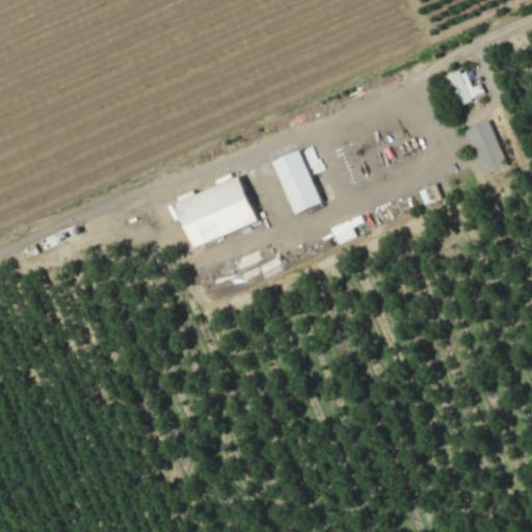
[(477,98),(463,68),(445,76),(459,106),(477,98)]
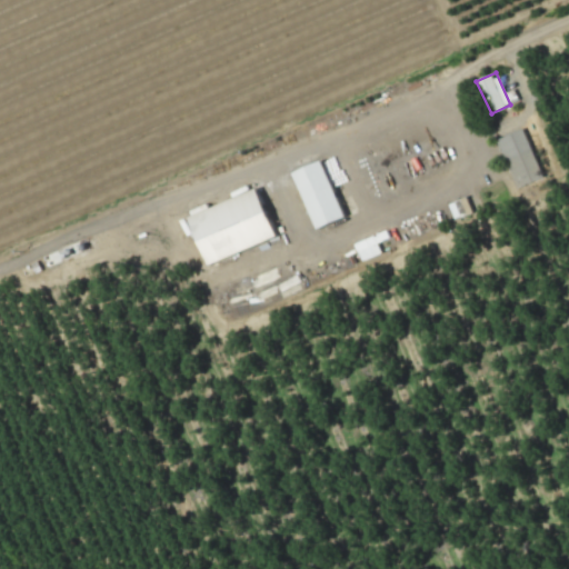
[(496,140),(516,188),(542,177),(522,129),(496,140)]
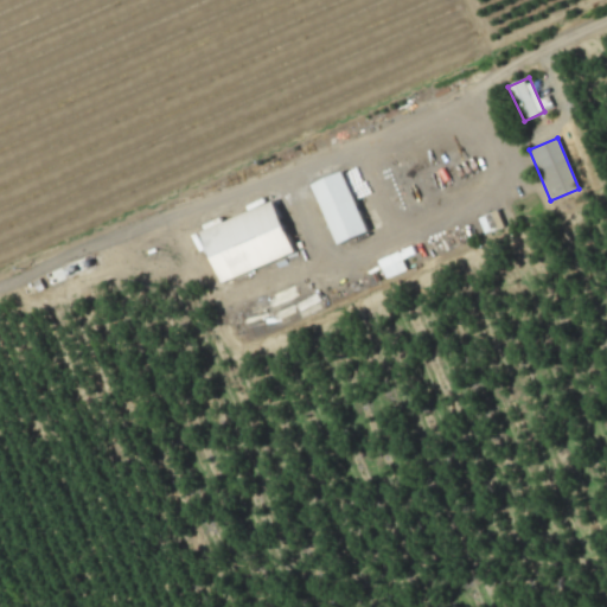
[(311,184),(337,246),(366,232),(342,171),(311,184)]
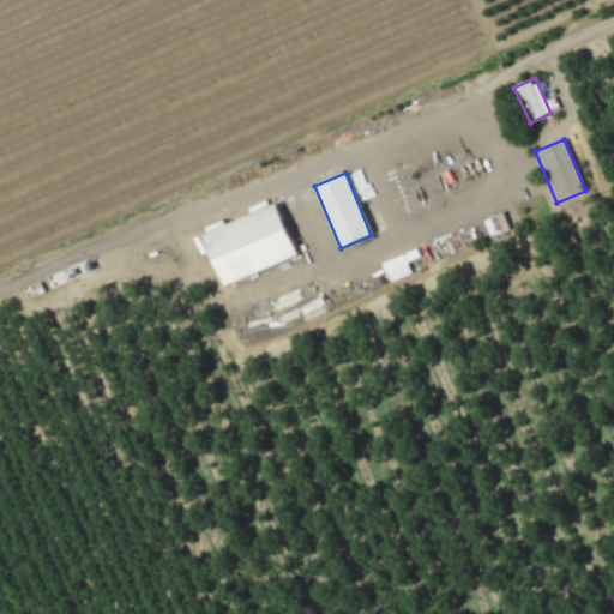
[(202,233),(222,286),(298,257),(277,204),(202,233)]
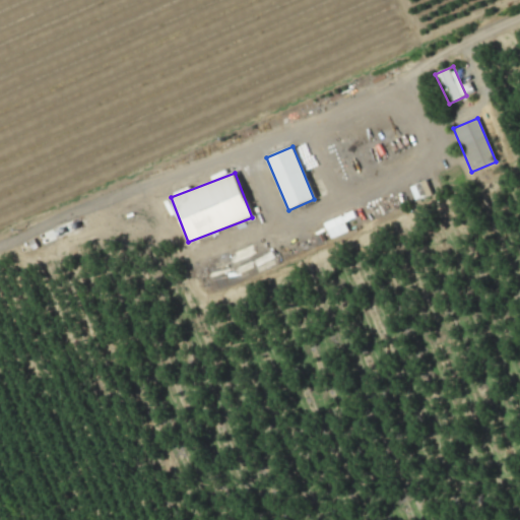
[(330,239),(350,231),(344,214),(324,223),(330,239)]
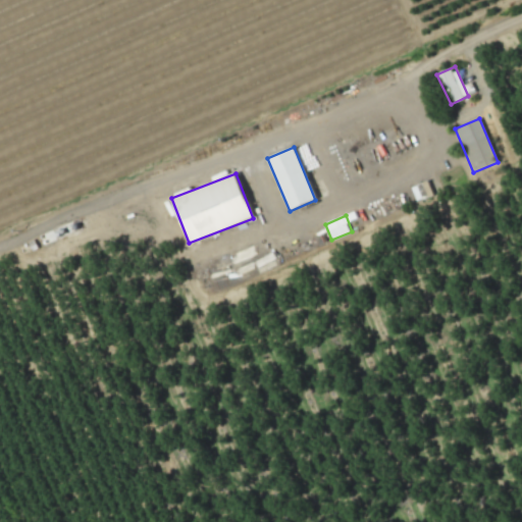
All buildings are outlined.
